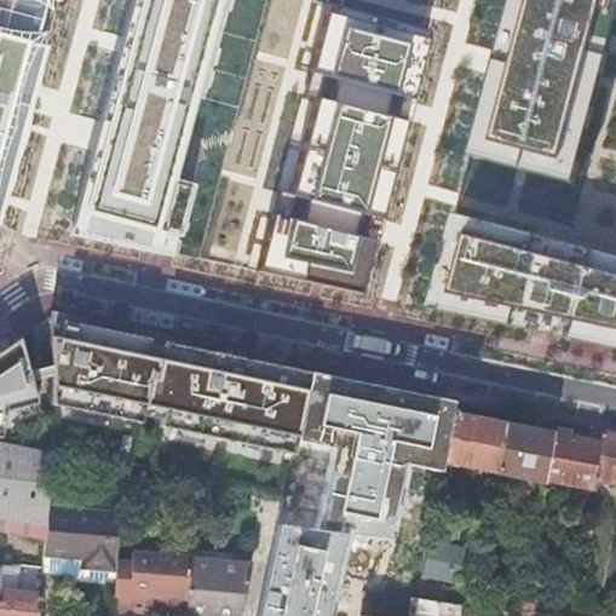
[(0,0),(0,202),(46,41),(34,40),(46,0),(0,0)]
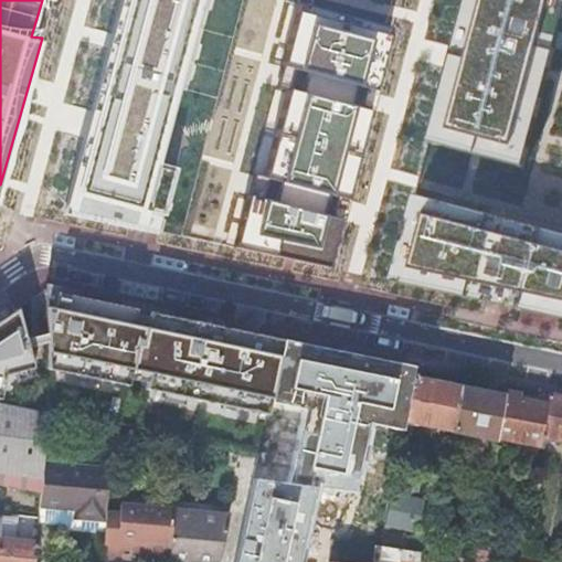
[(127,0),(78,203),(162,223),(177,165),(163,161),(203,0),(127,0)]
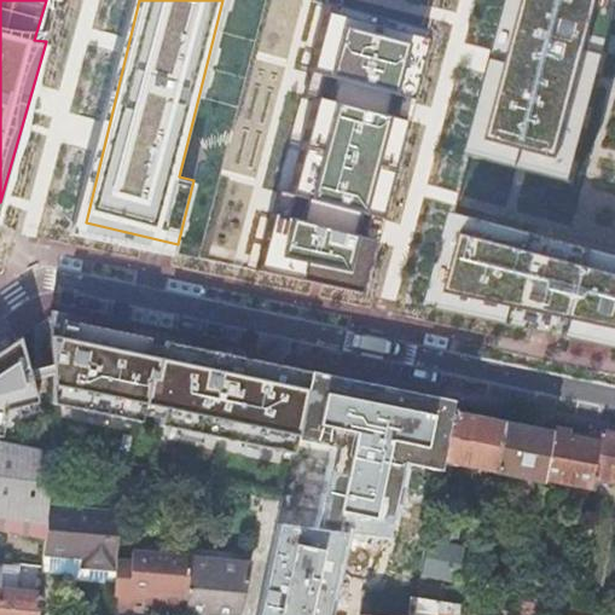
[(572,185),(614,6),(614,0),(511,0),(473,160),(572,185)]
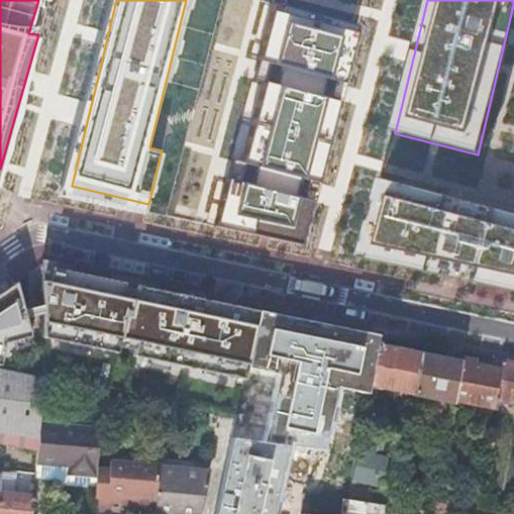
[(306,241),(361,24),(274,3),(219,220),(306,241)]
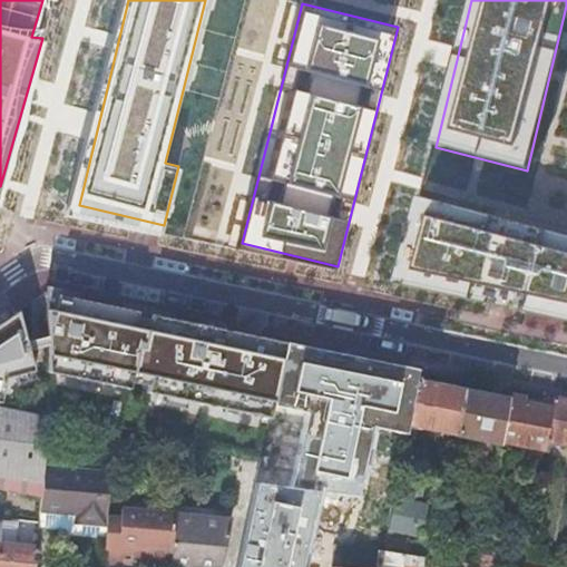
[(566,236),(426,202),(402,289),(566,319),(566,236)]
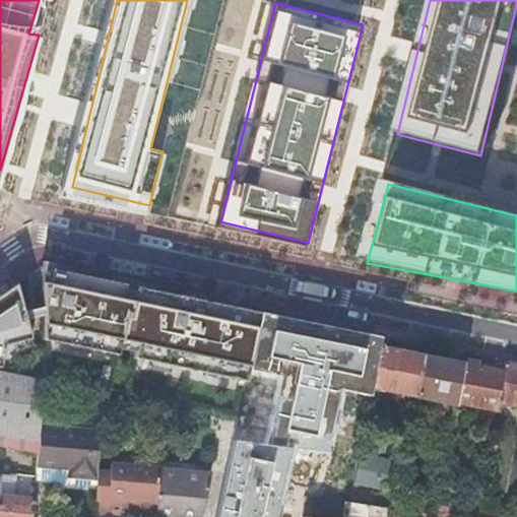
[(251,367),(263,311),(43,263),(45,337),(248,379),(251,367)]
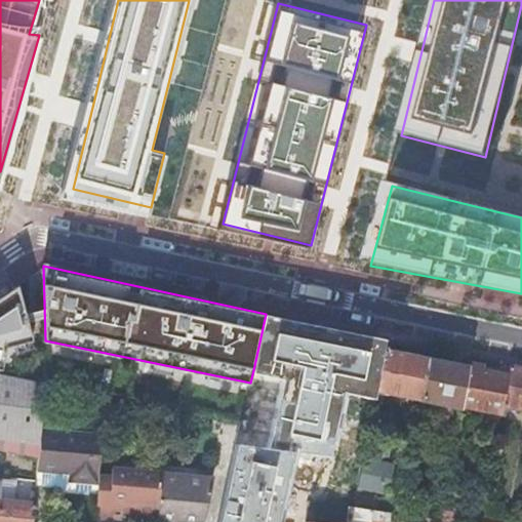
[(32,337),(18,285),(0,296),(0,369),(2,370),(5,348),(32,337)]
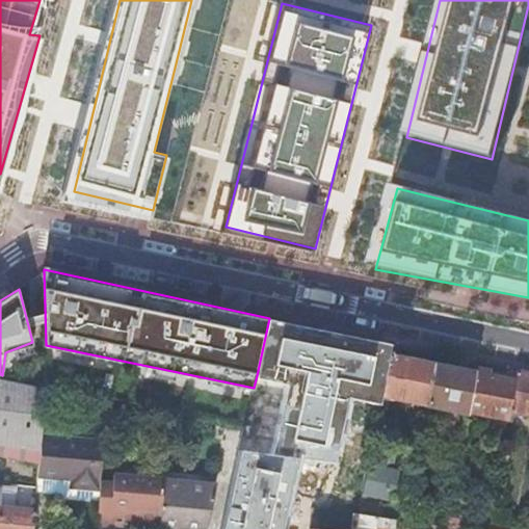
[(392,343),(269,318),(257,375),(288,382),(270,451),(241,447),(222,528),(284,528),(300,456),(333,460),(348,395),(381,402),(382,394),(390,353),(392,343)]
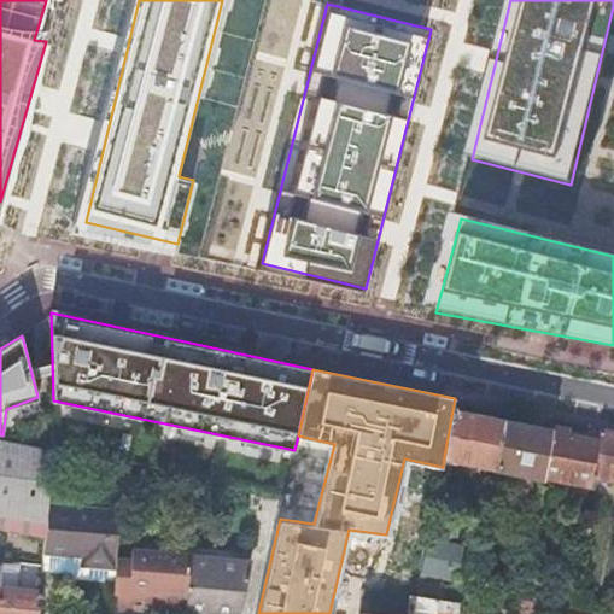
[(555,424),(556,419),(556,413),(548,411),(538,409),(537,416),(531,420),(524,419),(522,424),(506,421),(497,468),(544,478),(545,475),(555,424)]
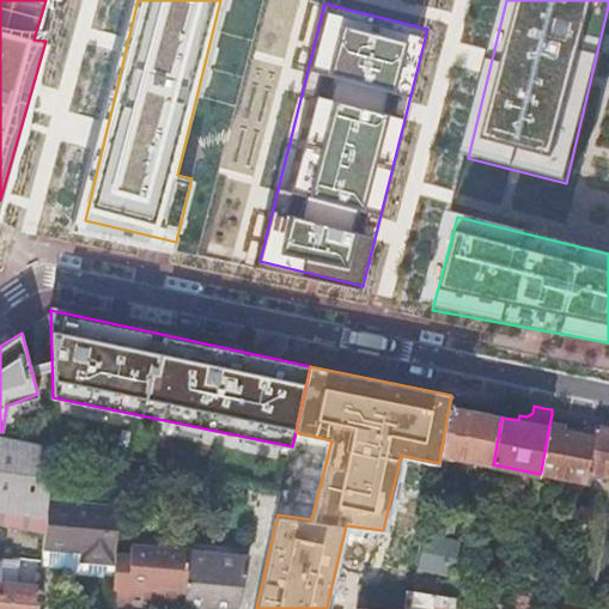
[(440,454),(493,464),(501,418),(475,412),(449,407),(440,454)]
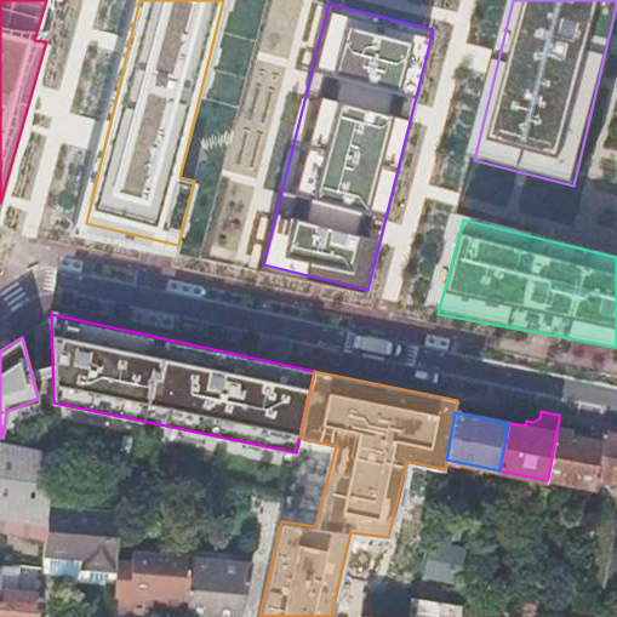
[(581,430),(558,426),(548,478),(595,486),(595,484),(604,435),(581,430)]
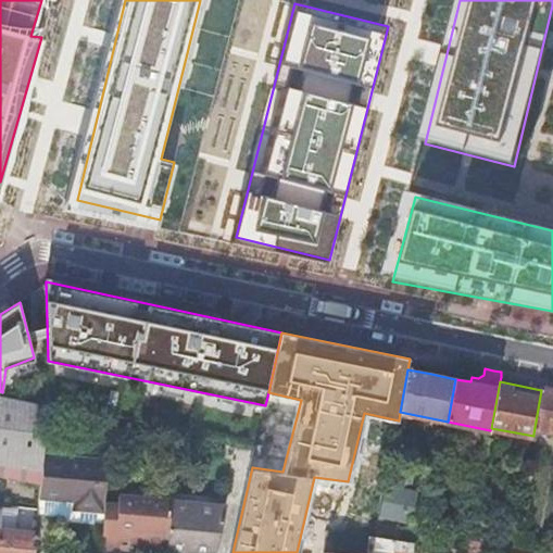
[(552,387),(542,386),(541,390),(533,434),(540,435),(541,428),(552,430),(552,387)]
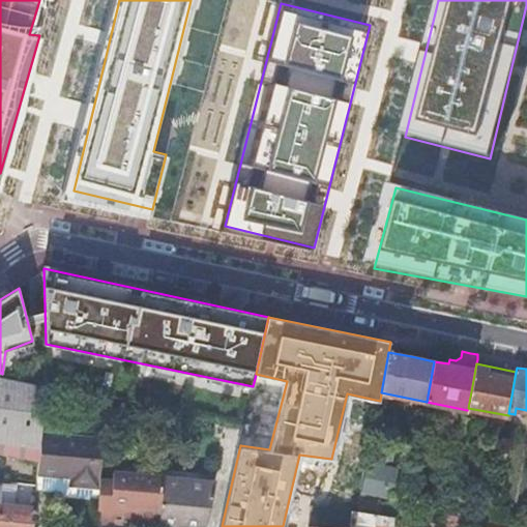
[(45,420),(49,383),(2,374),(0,373),(0,452),(41,460),(41,459),(44,433),(45,420)]
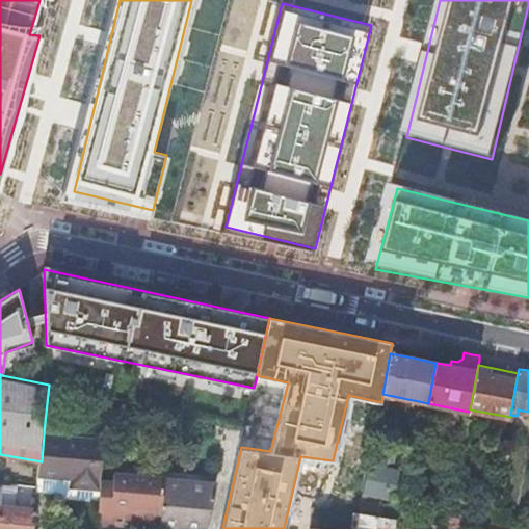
[(102,479),(106,440),(44,434),(42,460),(42,461),(40,483),(59,485),(58,496),(64,496),(73,497),(74,486),(101,488),(102,479)]
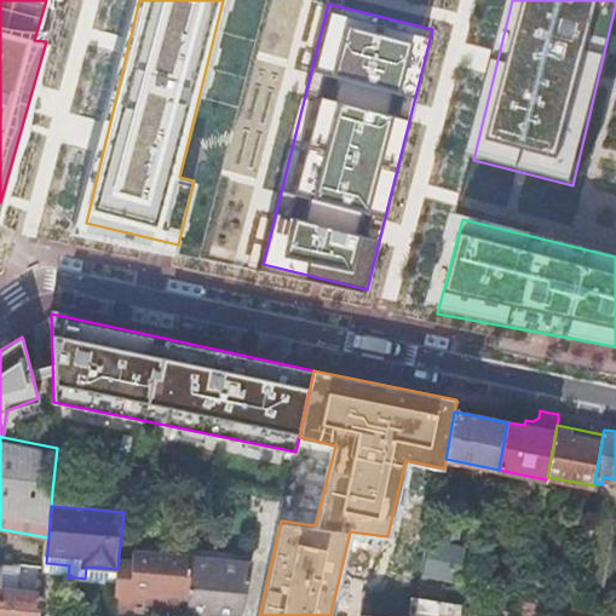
[(431,541),(425,571),(462,577),(468,548),(431,541)]
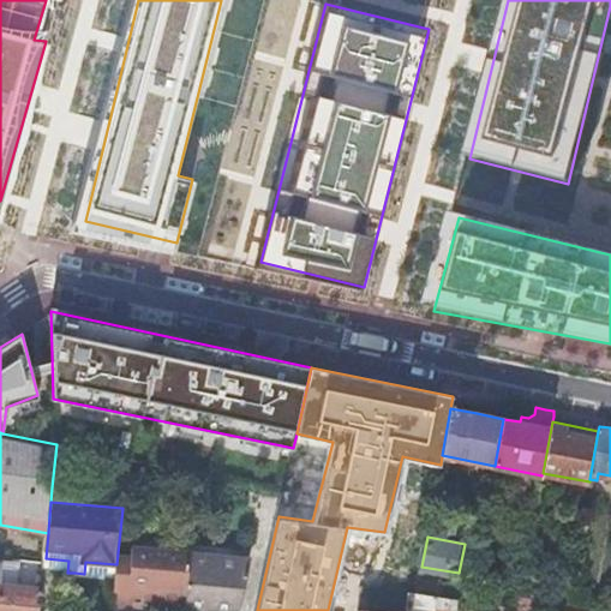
[(187,597),(191,552),(135,547),(133,555),(118,553),(117,564),(115,576),(112,610),(129,610),(130,599),(130,593),(150,594),(187,597)]
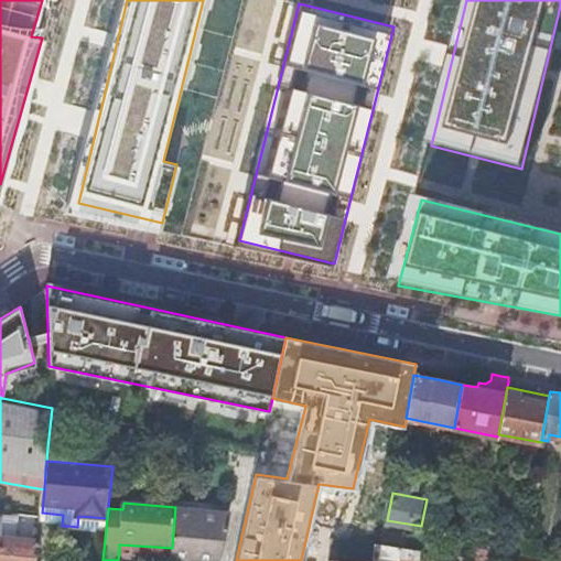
[(171,554),(171,560),(175,560),(193,560),(194,557),(200,558),(222,560),(232,511),(175,507),(172,548),(171,554)]
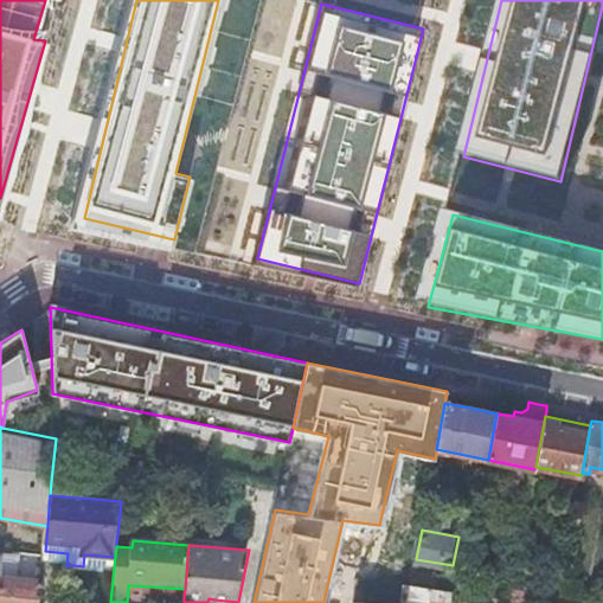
[(68,553),(45,551),(44,563),(66,565),(68,553)]
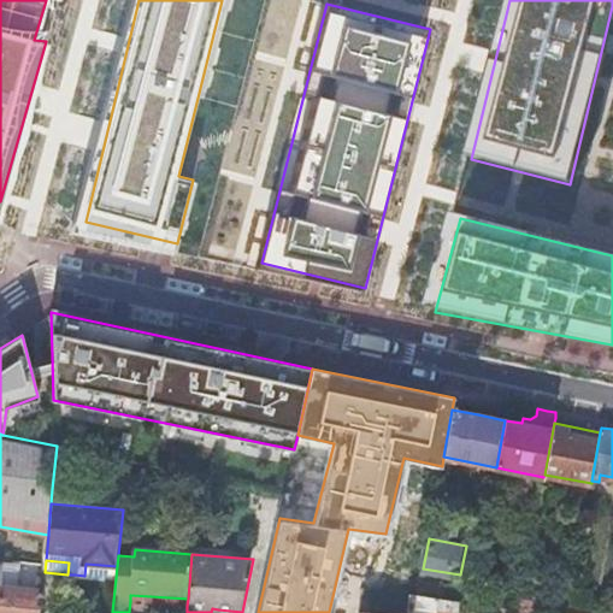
[(0,612),(40,612),(43,590),(0,587),(3,563),(0,561),(0,612)]
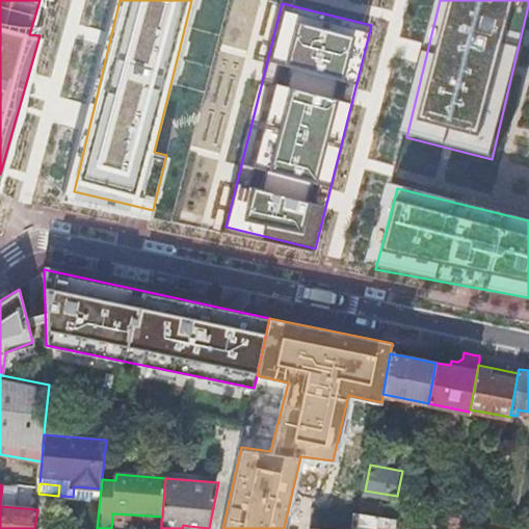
[(73,497),(100,499),(101,488),(74,486),(73,497)]
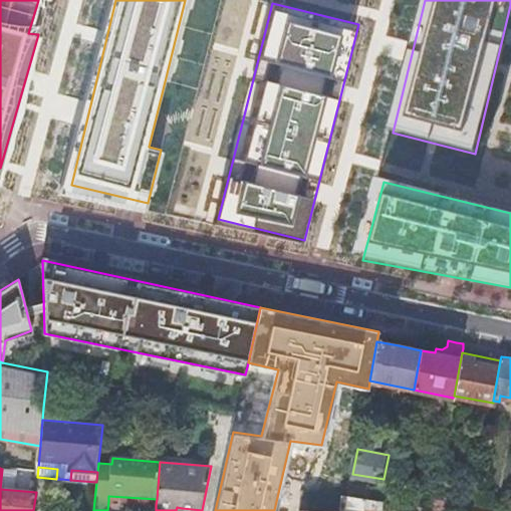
[(348,496),(366,499),(368,488),(350,485),(348,496)]
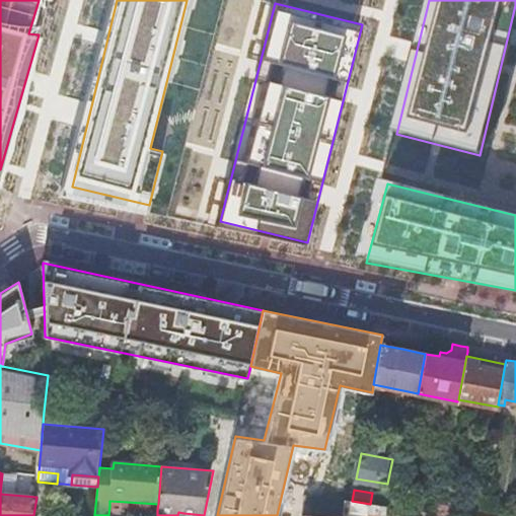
[(456,515),(458,503),(439,500),(437,513),(456,515)]
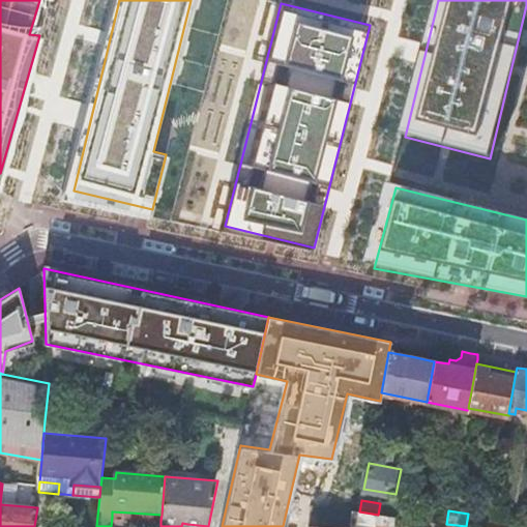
[(112,517),(160,521),(162,515),(129,513),(112,511),(112,517)]
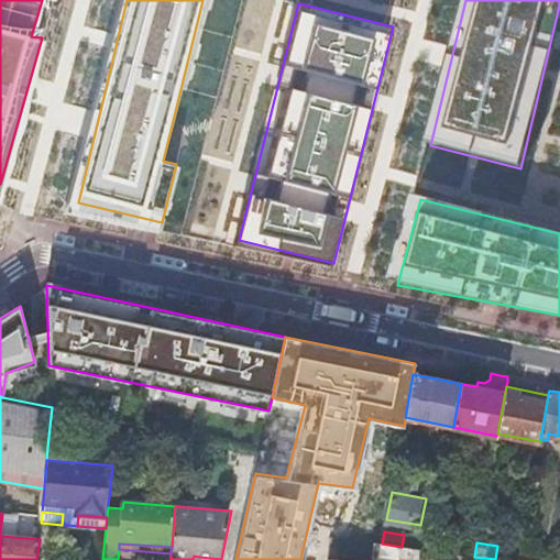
[(339,559),(331,559),(330,559),(399,559),(402,547),(382,544),(376,544),(374,559),(339,559)]
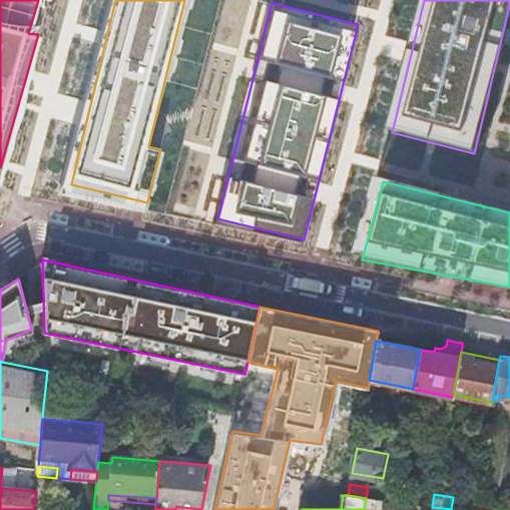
[(472,509),(474,501),(453,497),(451,509),(452,509),(472,509)]
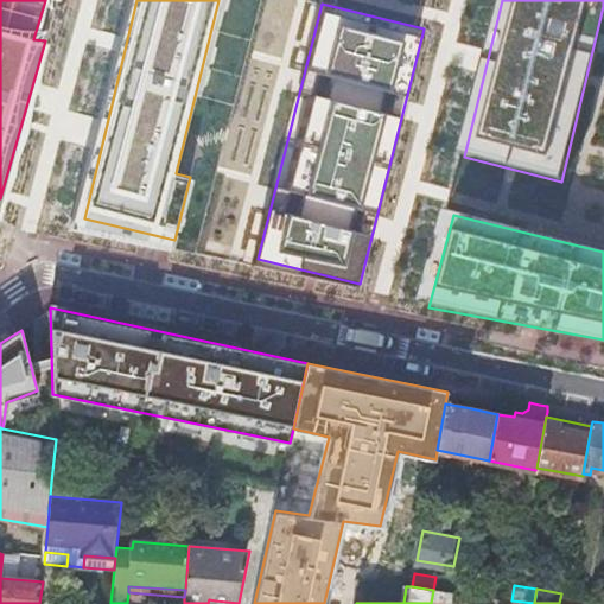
[(433,590),(432,603),(451,603),(453,592),(433,590)]
